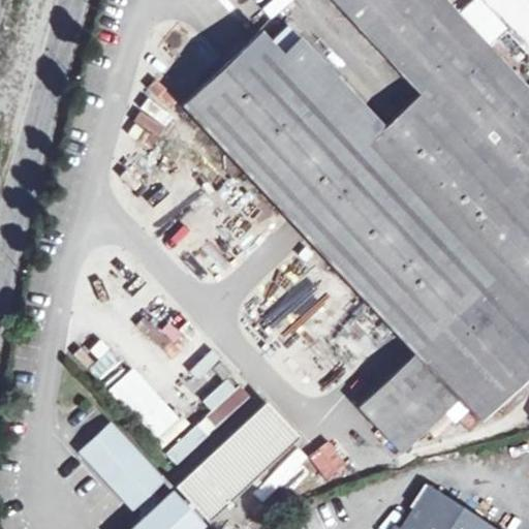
[(400,450),(458,398),(478,419),(528,372),(528,90),(444,0),(334,0),(421,92),(384,125),(300,36),(282,53),(261,30),(183,104),(404,341),(414,352),(358,405),(400,450)]
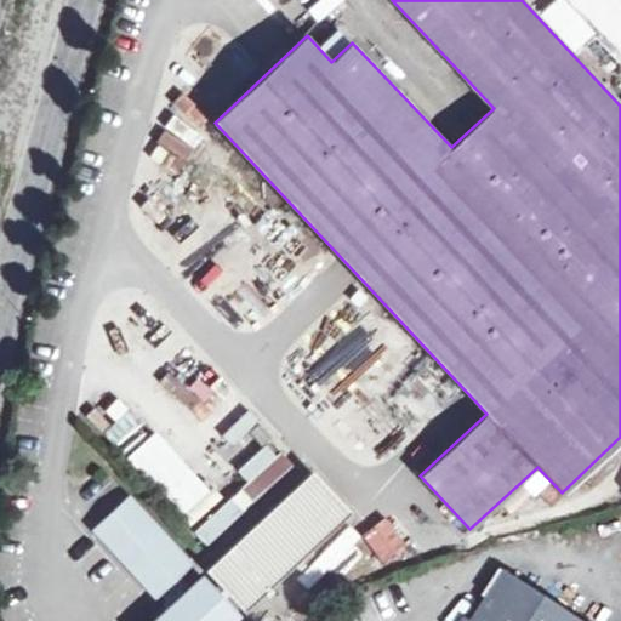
[(123,466),(194,527),(221,496),(149,436),(123,466)]
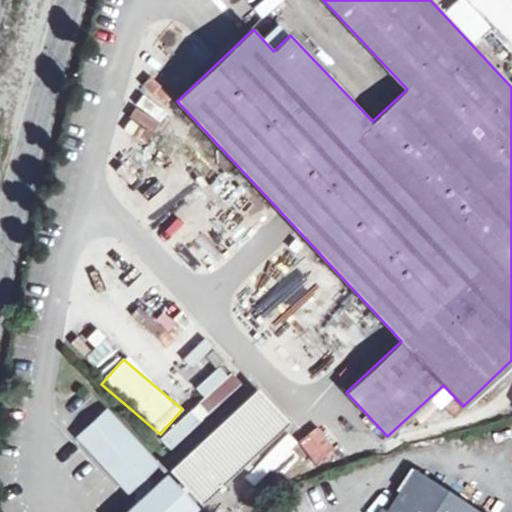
[(200,400),(157,439),(169,453),(242,386),(221,364),(192,392),(200,400)]
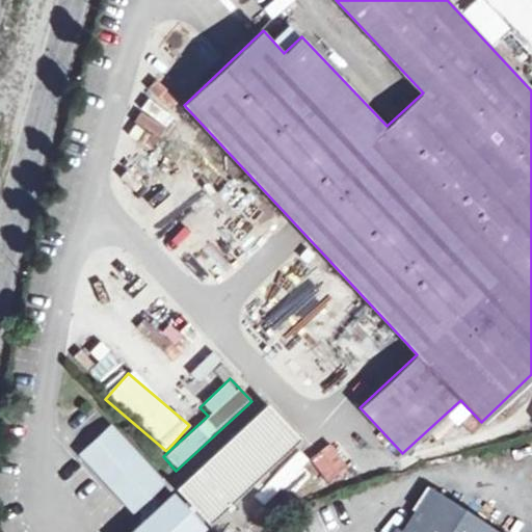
[(267,403),(177,488),(209,523),(299,437),(267,403)]
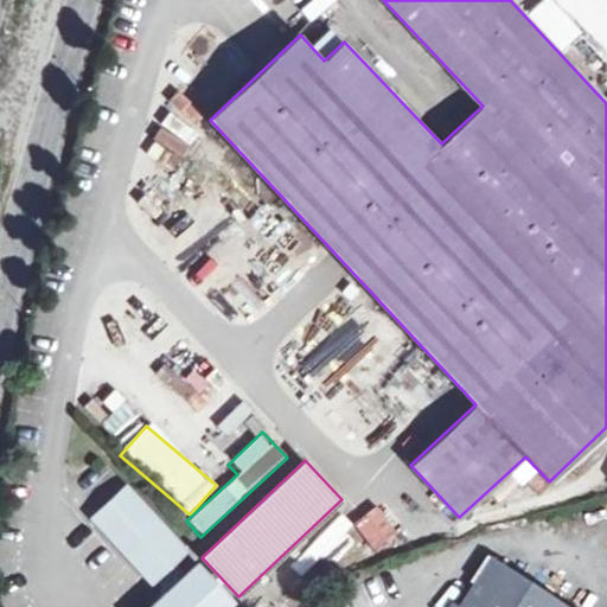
[(146,581),(157,572),(168,561),(178,550),(119,487),(85,518),(146,581)]
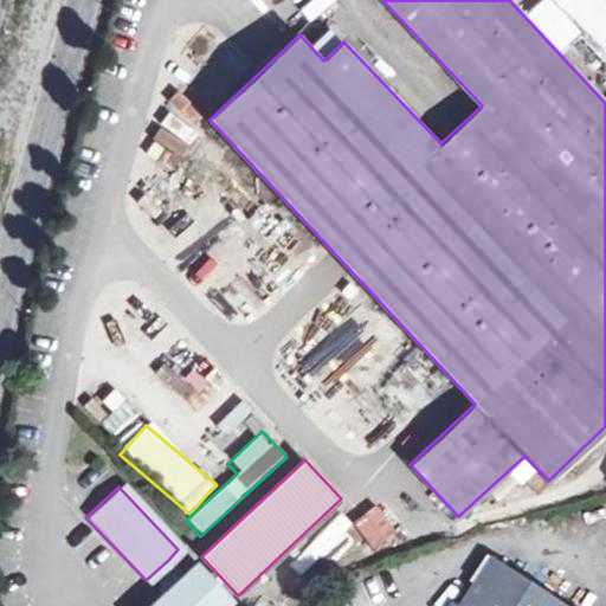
[(569,605),(494,558),(469,597),(462,605),(569,605)]
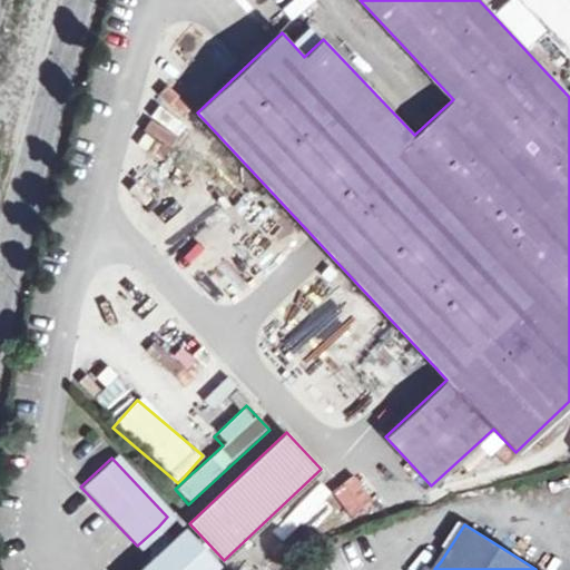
[(177,538),(158,527),(147,537),(155,559),(177,538)]
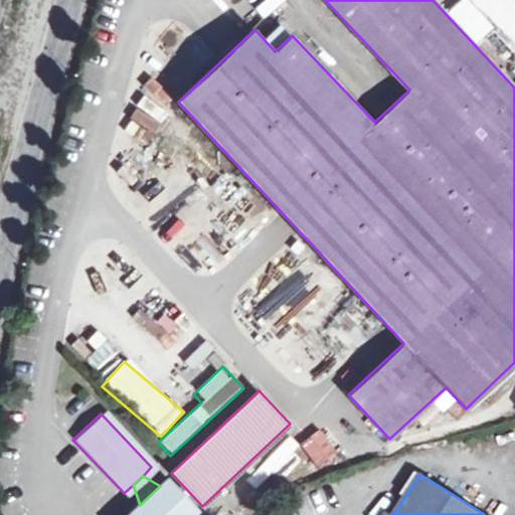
[(168,478),(160,486),(140,505),(128,514),(191,514),(197,510),(168,478)]
